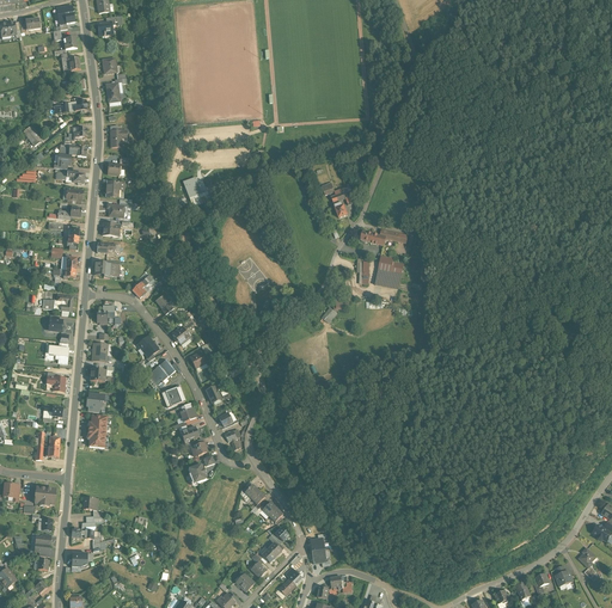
[(97,0),(99,11),(110,10),(109,0),(97,0)]
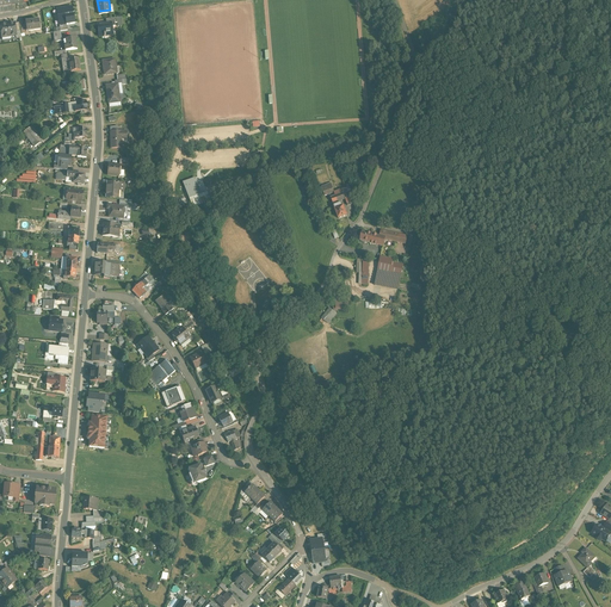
[(56,7),(60,23),(66,22),(75,20),(73,4),(63,6),(56,7)]
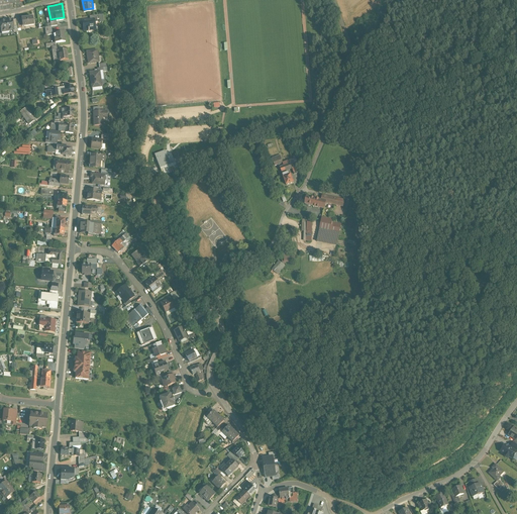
[(33,14),(23,16),(24,24),(34,22),(33,14)]
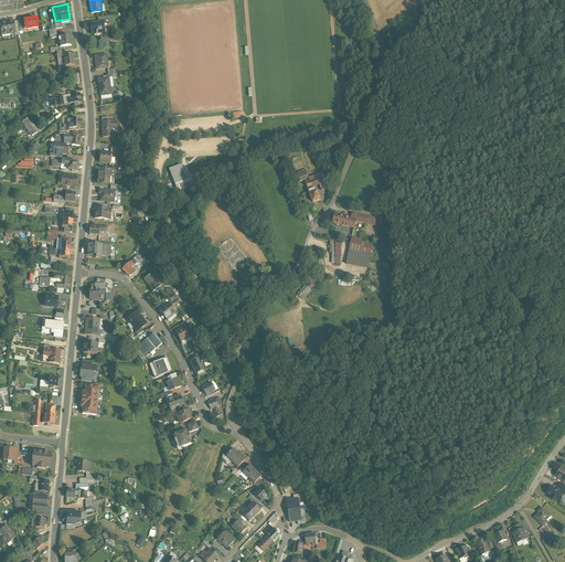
[(98,19),(91,20),(92,31),(96,30),(96,31),(97,31),(97,30),(104,29),(103,21),(102,18),(98,19)]
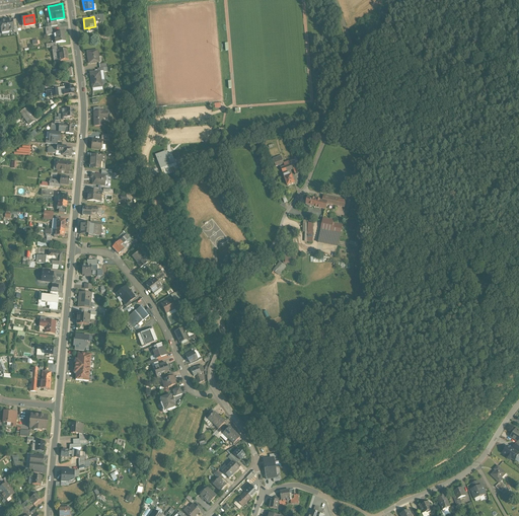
[(12,17),(0,19),(2,28),(8,27),(8,28),(13,27),(13,24),(12,17)]
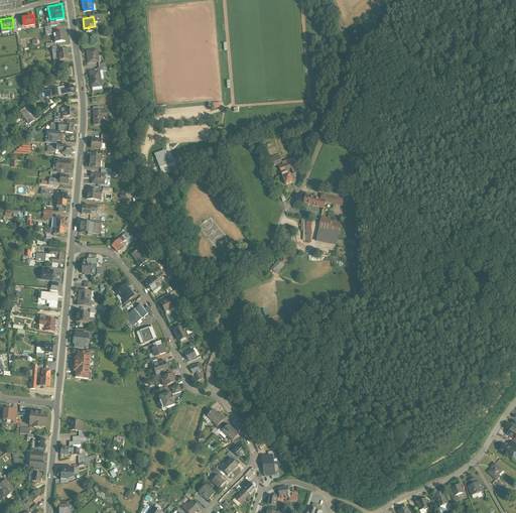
[(63,30),(55,31),(56,36),(54,36),(55,40),(66,39),(63,30)]
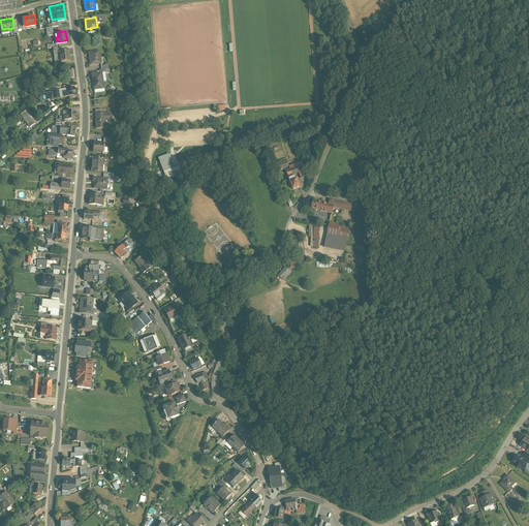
[(68,48),(58,50),(59,54),(60,54),(61,60),(69,58),(68,48)]
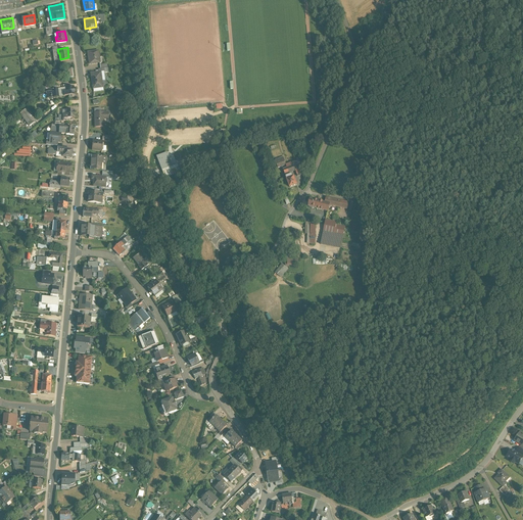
[(98,48),(88,50),(90,61),(100,59),(98,48)]
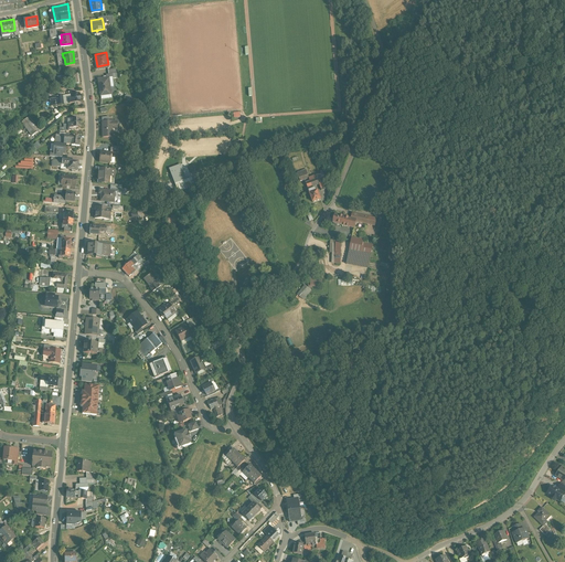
[(77,72),(68,73),(70,76),(70,82),(71,82),(71,83),(74,83),(74,81),(78,81),(77,72)]
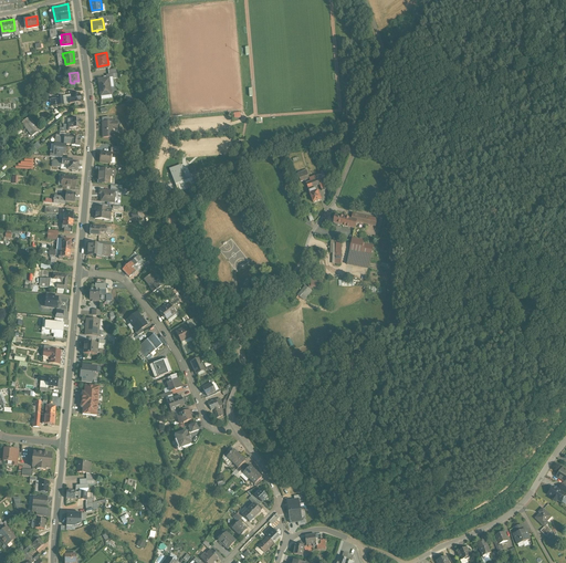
[(106,75),(100,76),(101,79),(98,79),(101,92),(112,90),(109,75),(109,74),(106,75)]
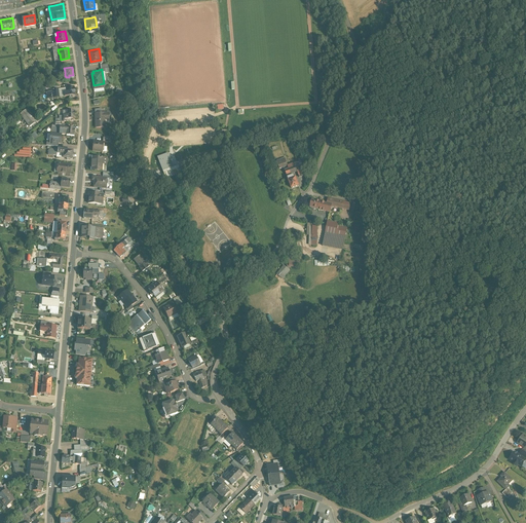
[(67,90),(64,90),(64,95),(69,94),(69,96),(72,96),(72,94),(75,94),(74,85),(66,86),(67,90)]
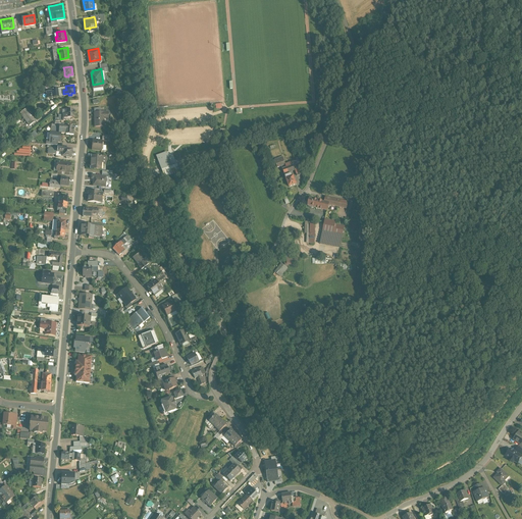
[(28,106),(20,111),(29,122),(36,118),(28,106)]
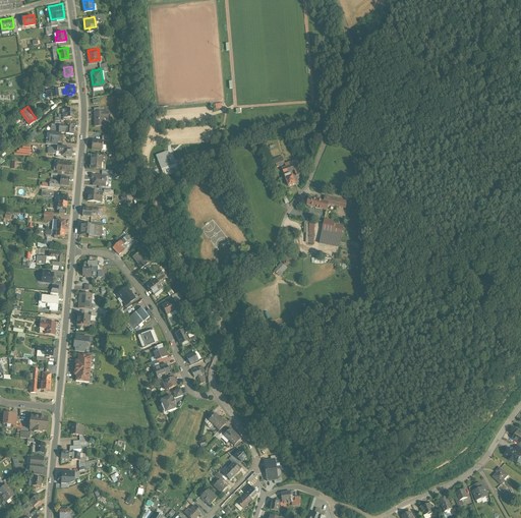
[(74,108),(66,108),(66,112),(63,112),(63,113),(63,116),(67,116),(67,118),(71,118),(71,116),(74,116),(74,108)]
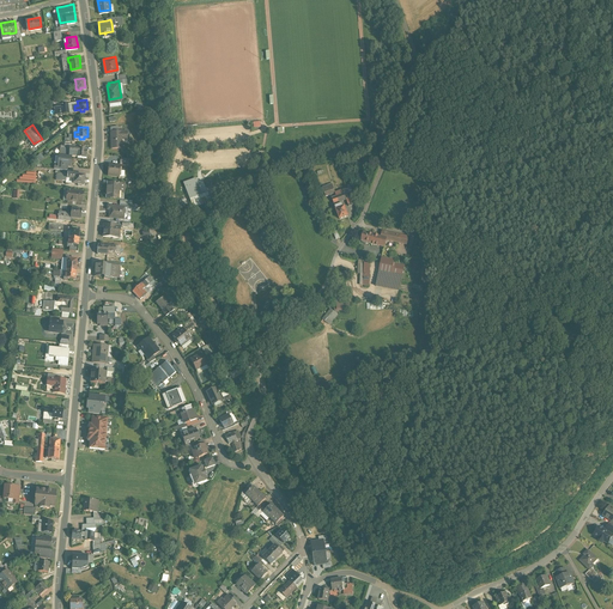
[(117,128),(111,129),(113,146),(122,146),(122,136),(128,136),(128,129),(122,129),(122,128),(117,128)]
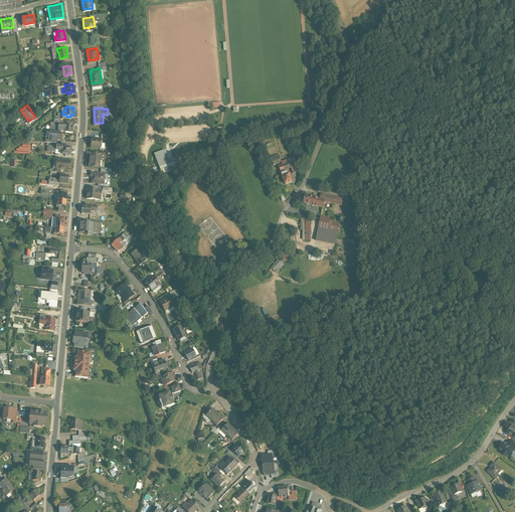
[(50,129),(49,129),(49,137),(49,138),(56,138),(59,139),(59,130),(57,130),(53,129),(50,129)]
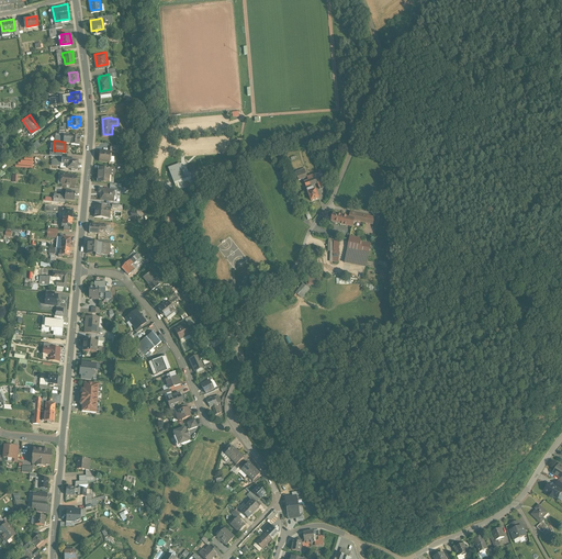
[(110,149),(100,149),(100,159),(109,159),(110,149)]
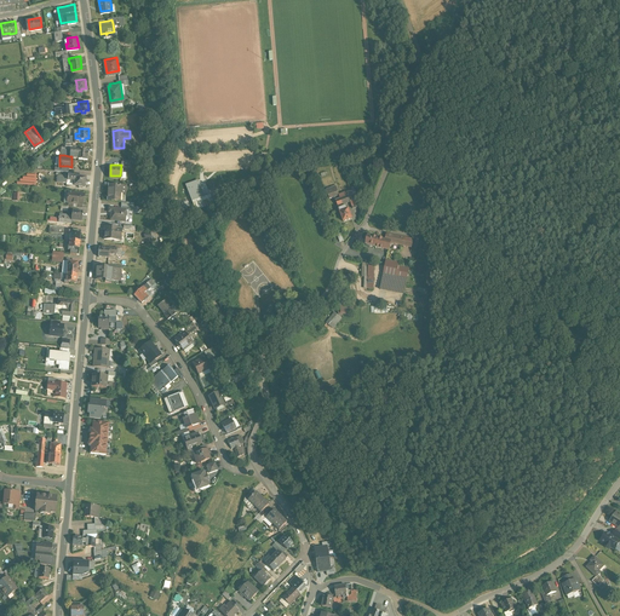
[(19,183),(36,183),(38,172),(27,172),(27,174),(23,174),(23,177),(19,177),(19,183)]
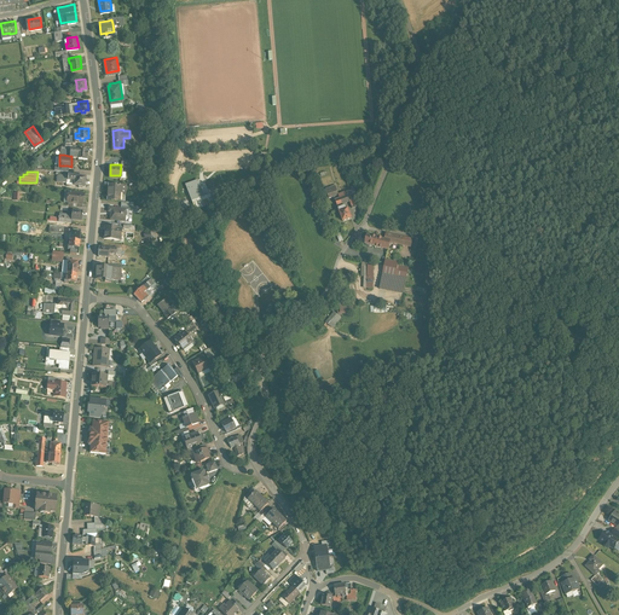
[(86,175),(75,174),(74,184),(79,184),(79,185),(82,185),(82,184),(85,184),(86,175)]
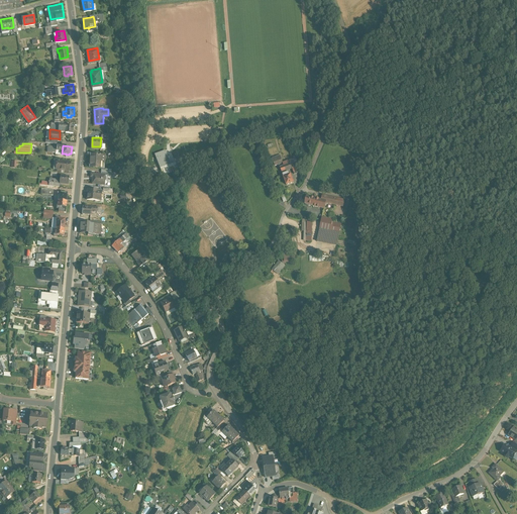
[(105,153),(91,152),(90,166),(100,166),(100,161),(104,161),(105,153)]
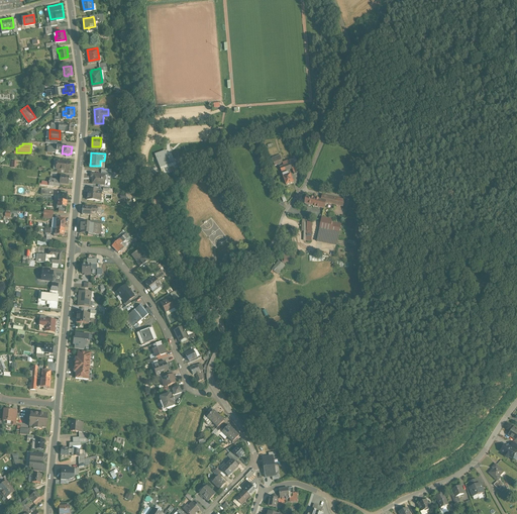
[(70,161),(58,159),(57,167),(70,169),(70,161)]
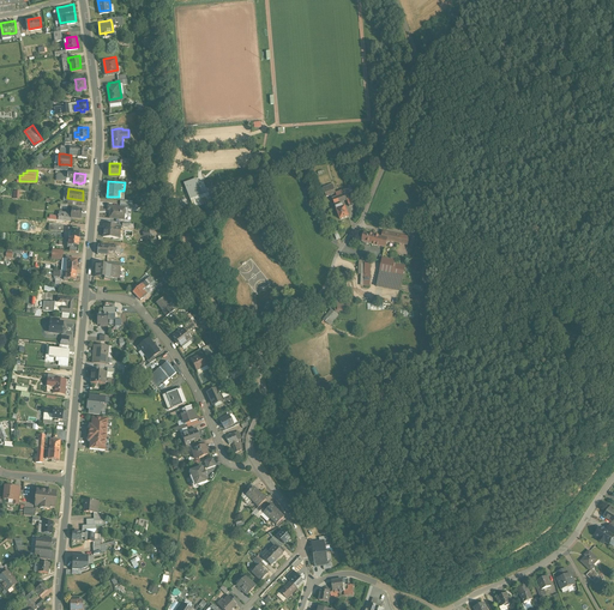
[(345,192),(332,197),(335,201),(339,200),(347,197),(345,192)]
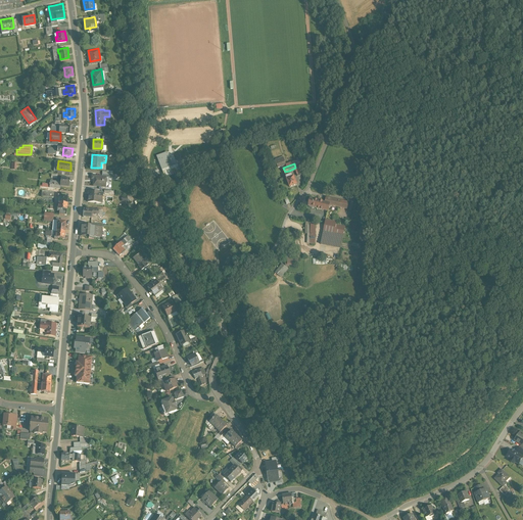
[(175,164),(162,170),(164,176),(177,171),(175,164)]
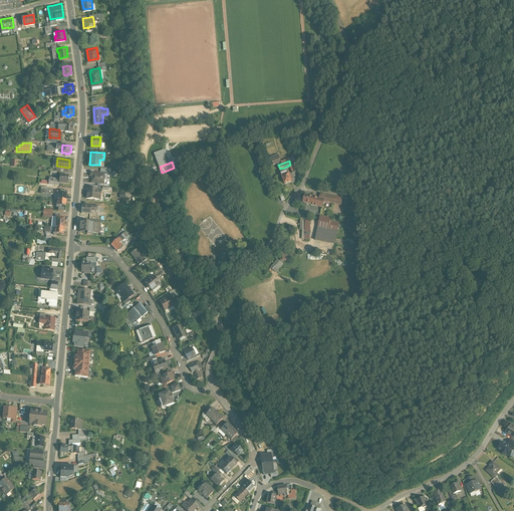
[(100,172),(90,171),(90,174),(92,174),(91,181),(103,182),(104,172),(100,172)]
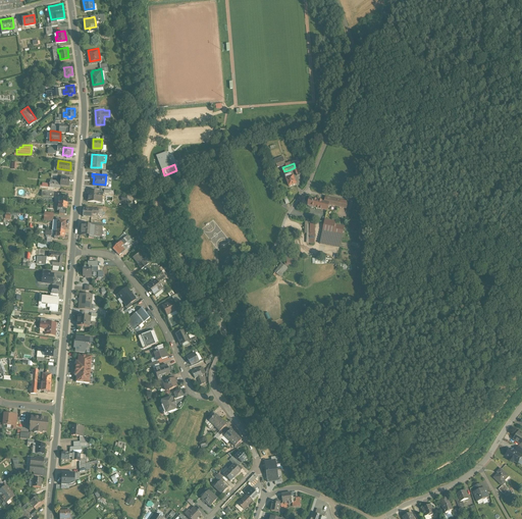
[(294,173),(286,176),(290,185),(297,182),(294,173)]
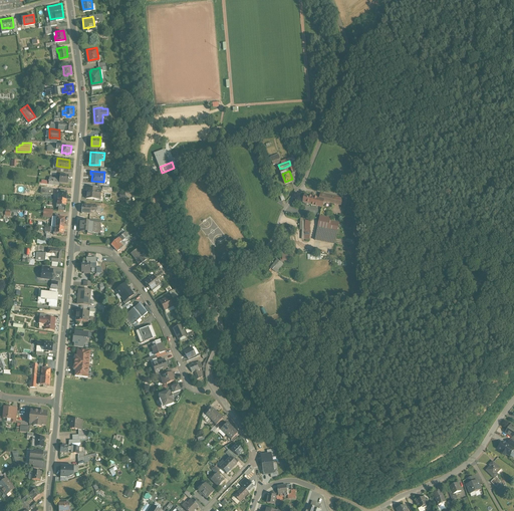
[(68,174),(60,173),(59,177),(59,181),(67,182),(68,174)]
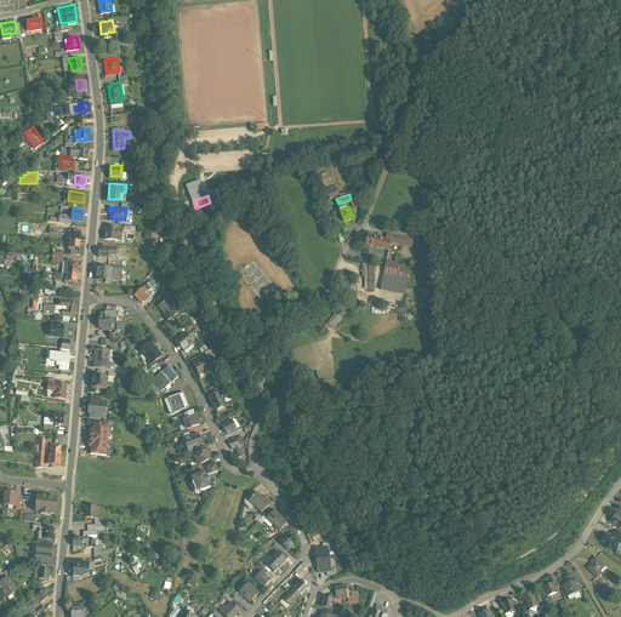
[(121,227),(106,226),(104,238),(120,239),(121,227)]
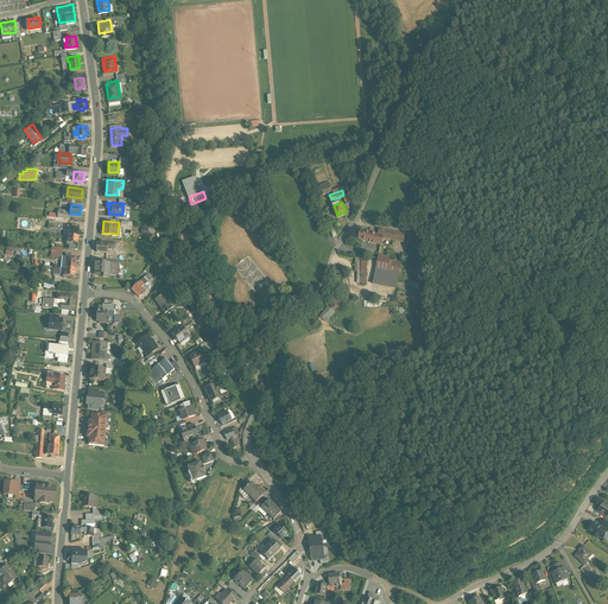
[(379,227),(378,231),(373,230),(371,240),(381,242),(384,235),(396,237),(397,230),(379,227)]
